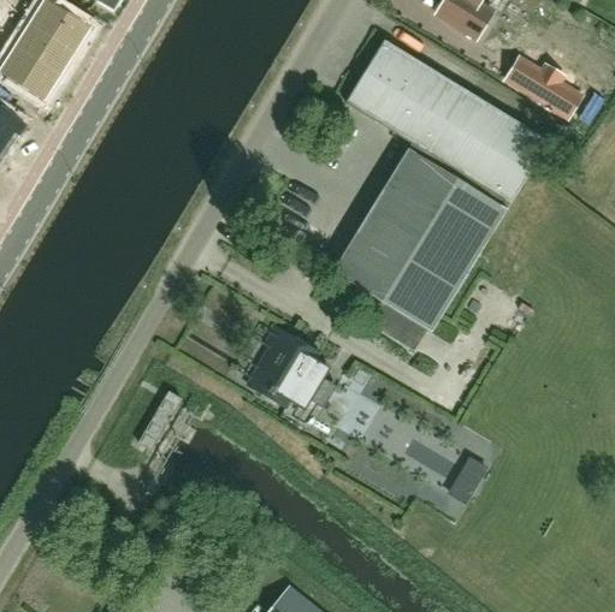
[(46,0),(31,22),(76,52),(90,29),(51,0),(46,0)]
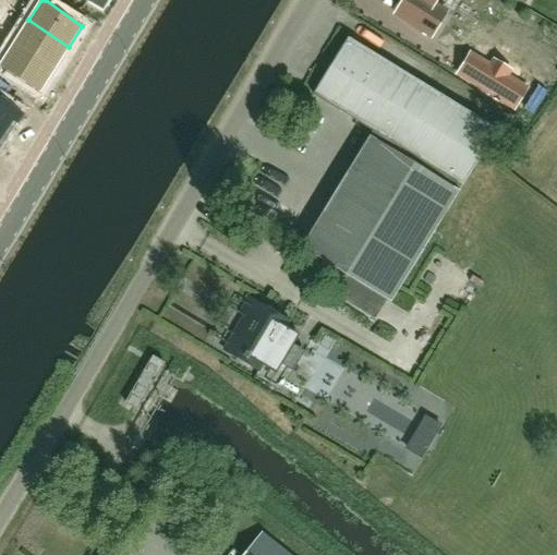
[(407,0),(412,3),(404,16),(433,33),(445,13),(432,5),(435,0),(407,0)]
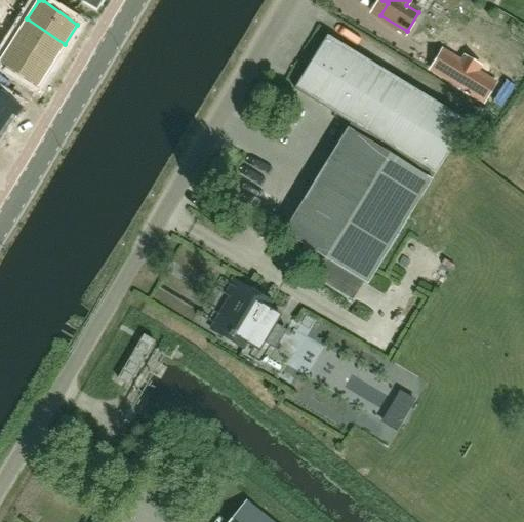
[(432,0),(405,47),(487,96),(519,43),(446,0),(432,0)]
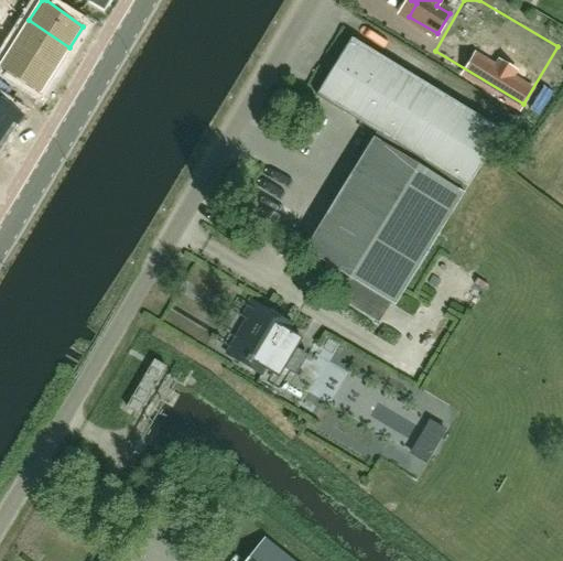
[(69,47),(29,20),(14,42),(55,71),(69,47)]
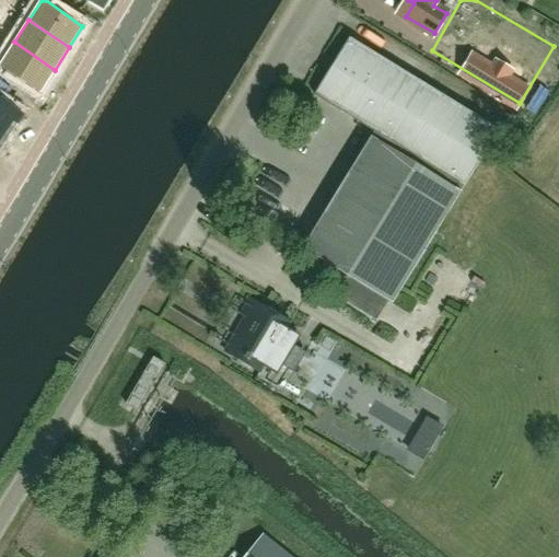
[(348,273),(336,291),(377,316),(389,298),(393,300),(500,129),(350,35),(334,61),(332,60),(326,61),(327,73),(315,91),(375,128),(303,244),(348,273)]
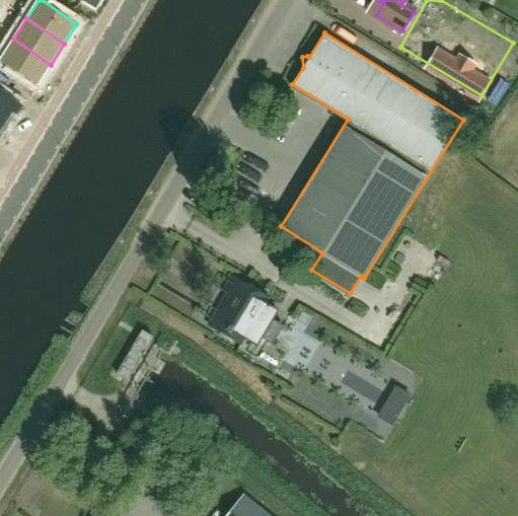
[(51,65),(13,39),(1,58),(39,84),(51,65)]
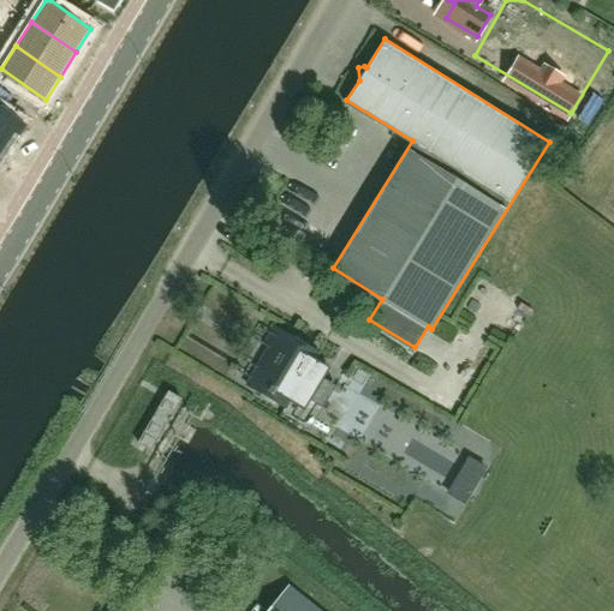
[(0,163),(11,149),(7,147),(13,138),(0,129),(0,163)]
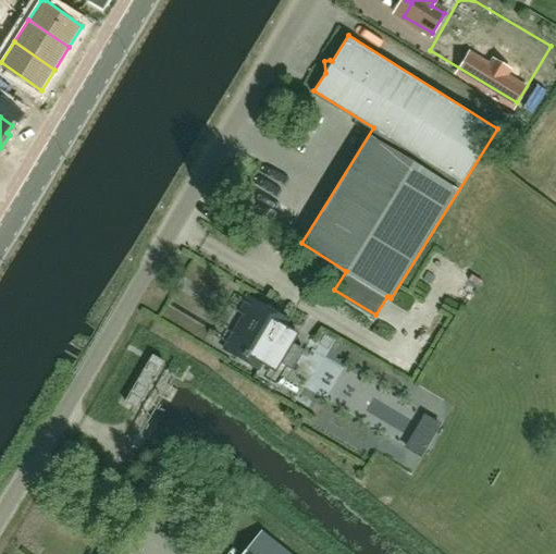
[(226,347),(261,368),(264,362),(280,371),(285,361),(296,343),(301,334),(286,325),(291,319),(259,300),(259,302),(251,297),(244,310),(247,312),(241,323),(241,324),(227,346),(226,347)]
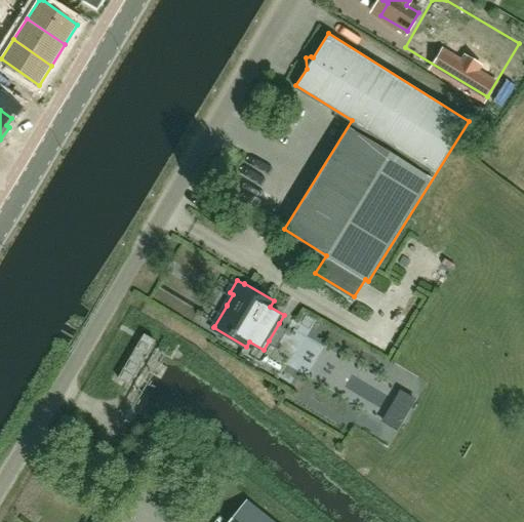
[(119,374),(130,382),(156,337),(145,331),(119,374)]
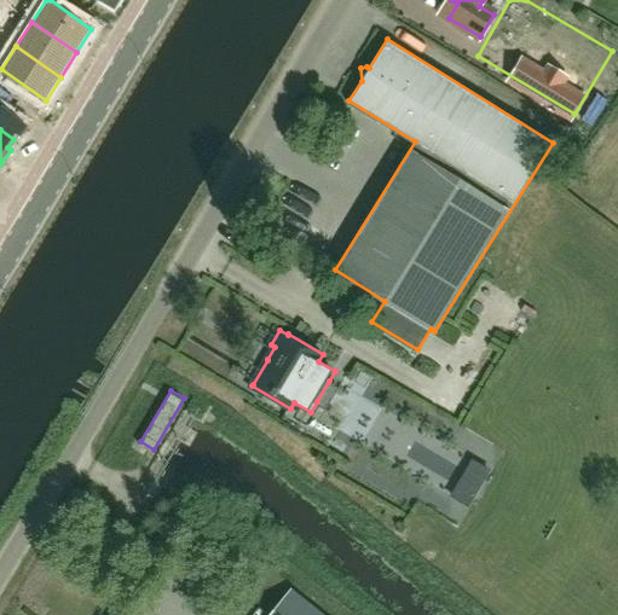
[(269,614),(321,614),(289,590),(269,614)]
